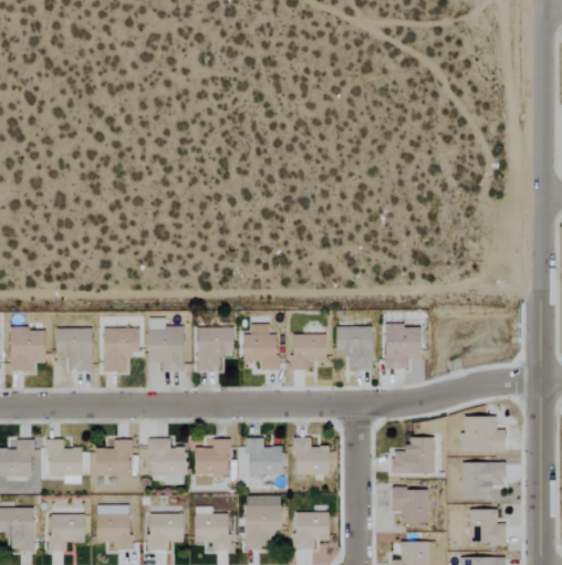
[(185,372),(184,326),(166,326),(166,317),(147,318),(148,363),(162,363),(163,372),(185,372)]
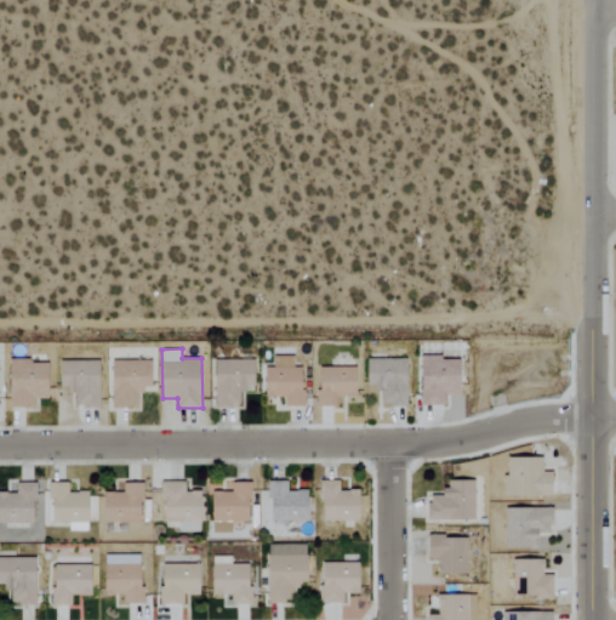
[(461,396),(460,359),(444,359),(444,354),(422,356),(423,405),(449,405),(449,396),(461,396)]
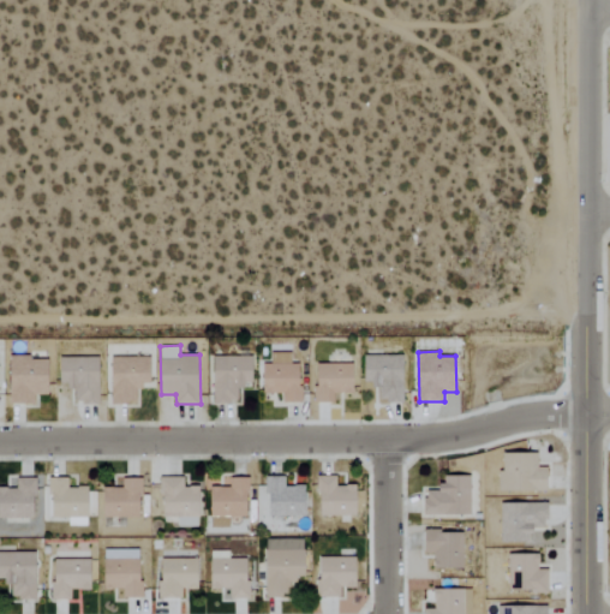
[(283,403),(301,403),(303,364),(293,363),(293,353),(273,352),(273,363),(263,363),(263,393),(283,394),(283,403)]
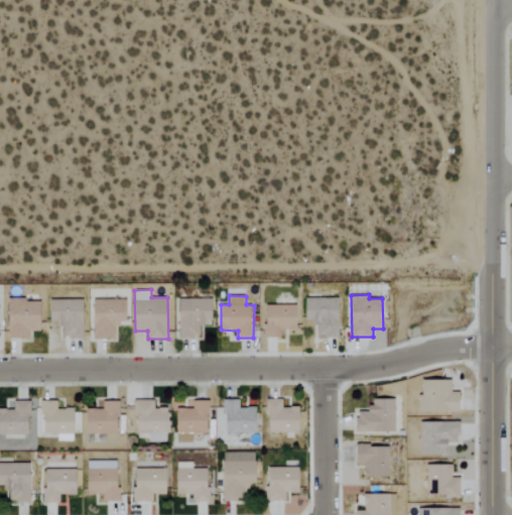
[(340,339),(341,298),(305,297),(305,320),(321,320),(320,338),(340,339)]
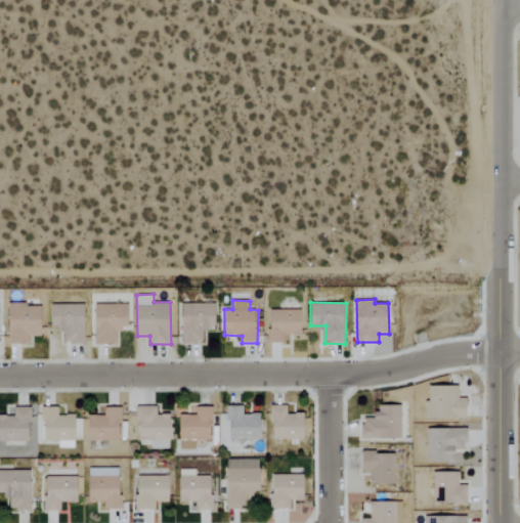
[(86,303),(51,304),(51,327),(62,327),(63,344),(87,343),(86,303)]
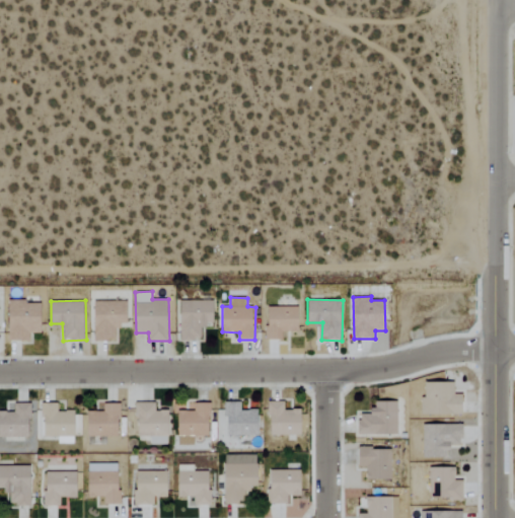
[(95,341),(118,341),(117,325),(129,324),(129,300),(94,301),(95,341)]
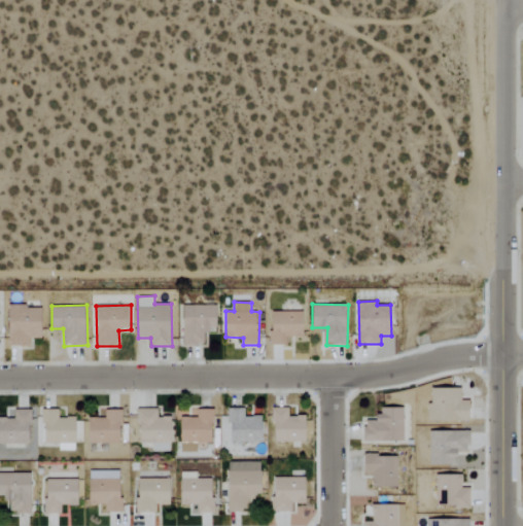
[(217,305),(184,305),(183,346),(207,346),(208,328),(217,328),(217,305)]
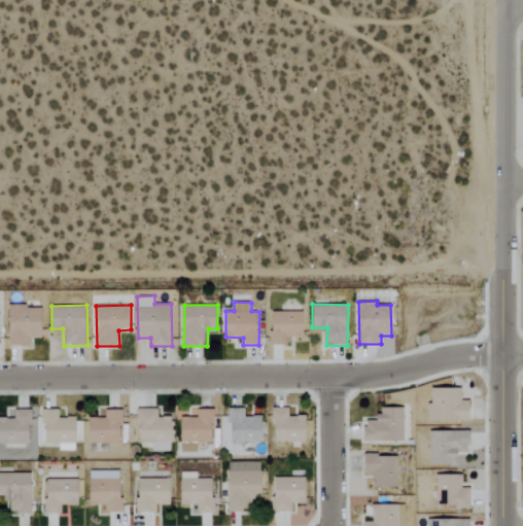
[(32,346),(31,339),(42,338),(41,306),(8,307),(9,347),(32,346)]
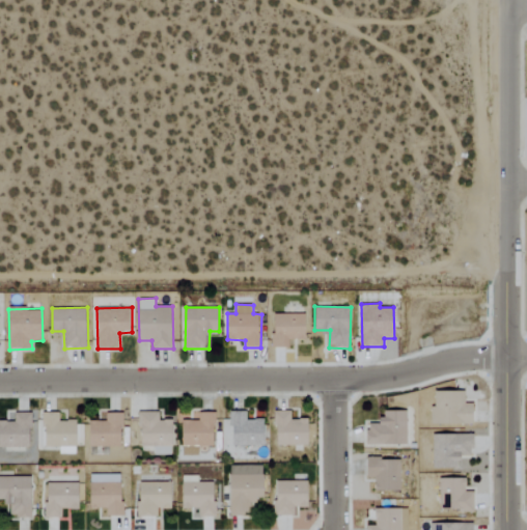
[(306,314),(273,313),(272,347),(290,347),(290,339),(306,339),(306,314)]
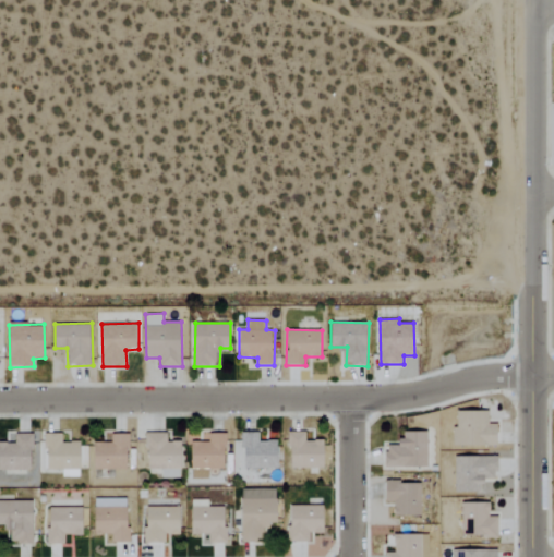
[(491,411),(456,411),(456,446),(497,446),(498,424),(490,424),(491,411)]
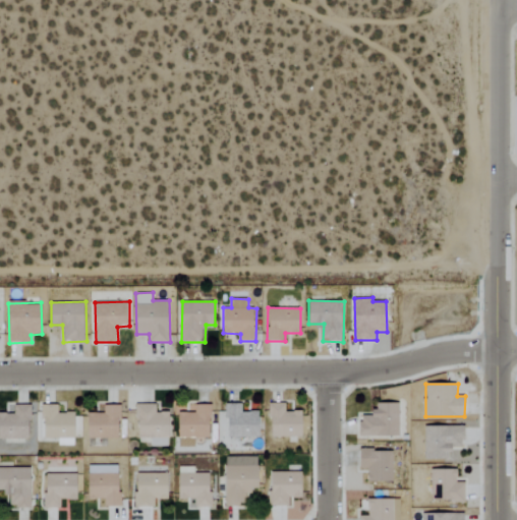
[(244,403),(227,404),(227,437),(260,437),(260,411),(244,411),(244,403)]
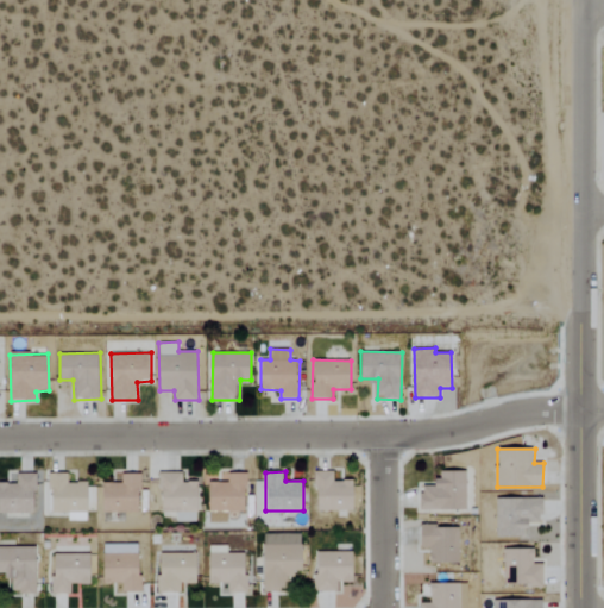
[(354,511),(353,481),(335,481),(335,471),(315,471),(316,511),(354,511)]
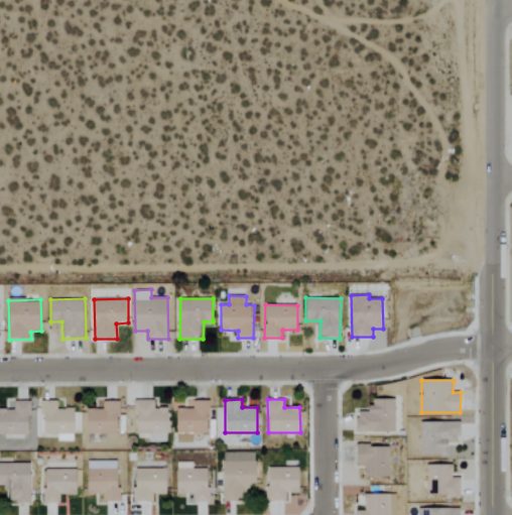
[(358,432),(397,431),(396,399),(371,399),(371,411),(357,412),(358,432)]
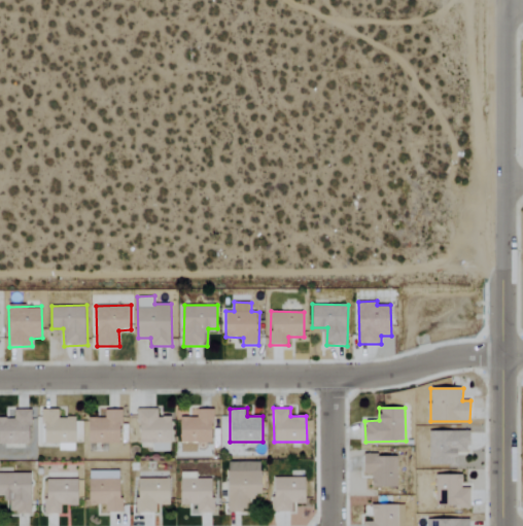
[(60,409),(43,410),(44,444),(61,444),(61,450),(76,450),(76,417),(60,417),(60,409)]
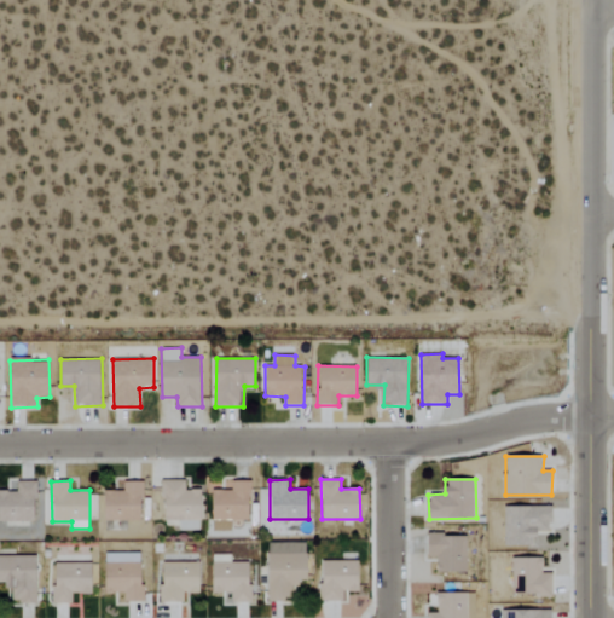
[(164,520),(183,520),(183,530),(203,530),(202,490),(187,490),(187,480),(163,481),(164,520)]
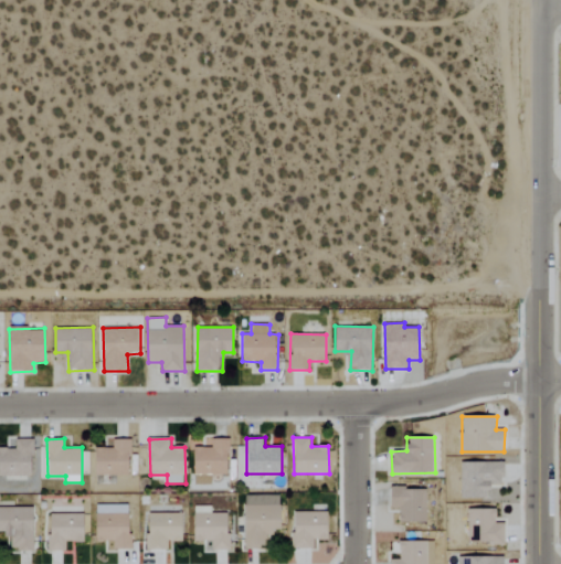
[(214,485),(213,475),(231,474),(230,438),(212,438),(212,447),(194,447),(196,485),(214,485)]
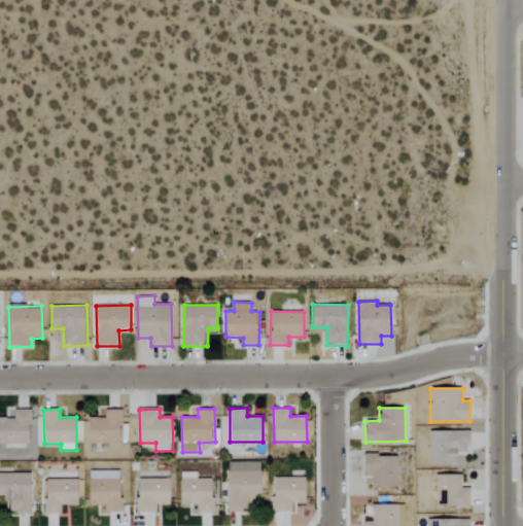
[(0,434),(0,444),(31,444),(31,410),(15,410),(15,418),(0,418),(0,434)]
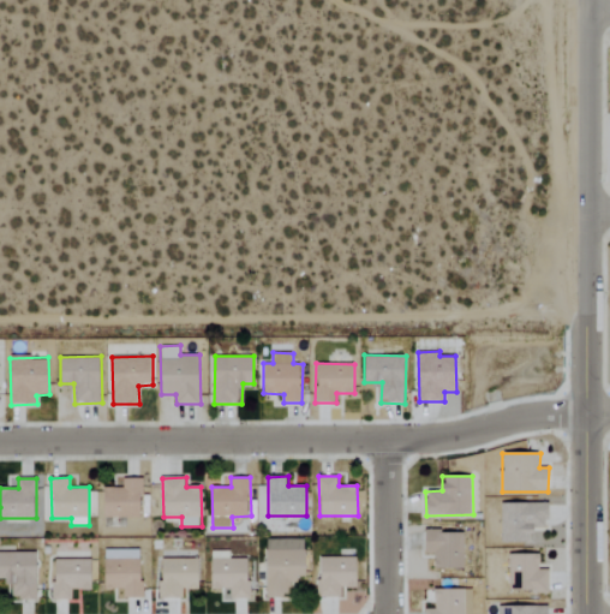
[(124,487),(102,488),(103,517),(143,516),(142,478),(124,478),(124,487)]
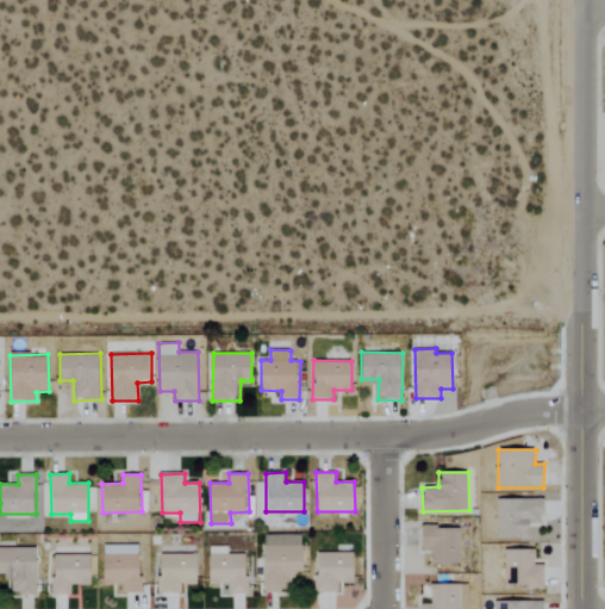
[(529,523),(546,523),(544,498),(498,499),(499,536),(529,536),(529,523)]
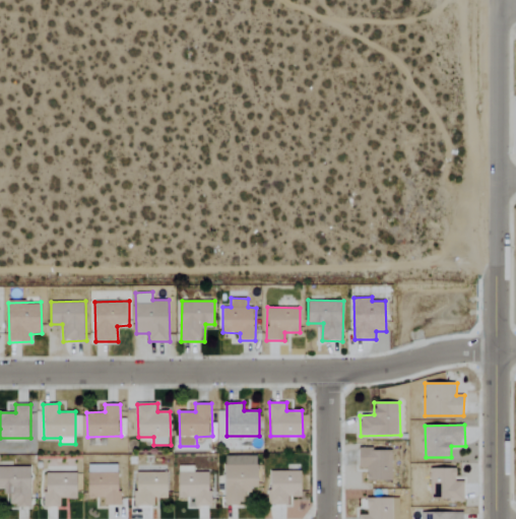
[(368,480),(393,481),(394,450),(360,449),(360,468),(368,468),(368,480)]
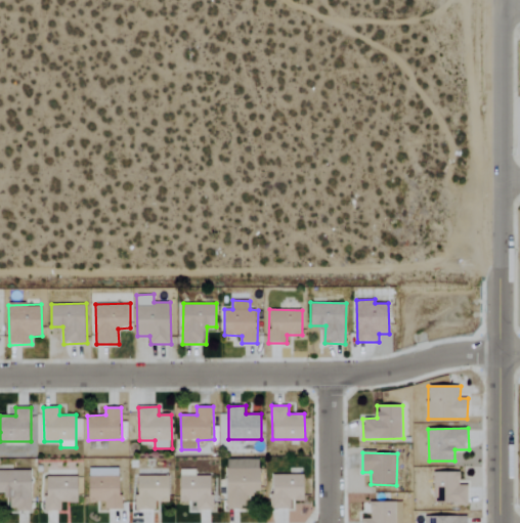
[(261,459),(227,459),(227,509),(251,509),(251,492),(261,492),(261,459)]
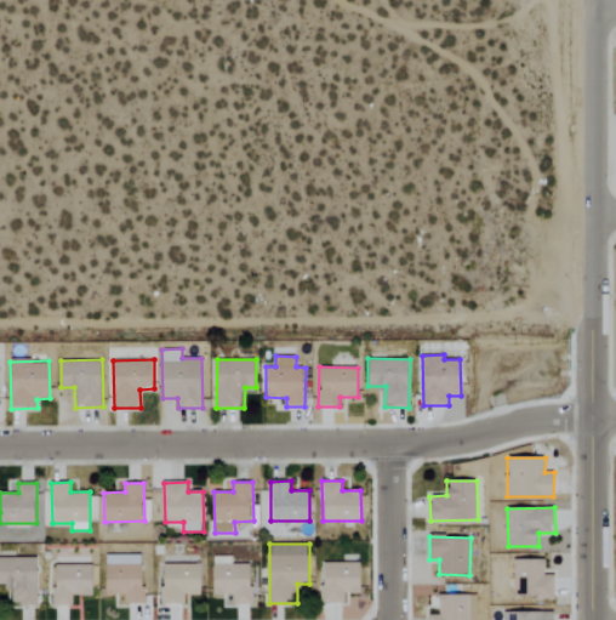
[(142,555),(104,555),(106,596),(123,596),(123,604),(147,604),(147,587),(142,587),(142,555)]
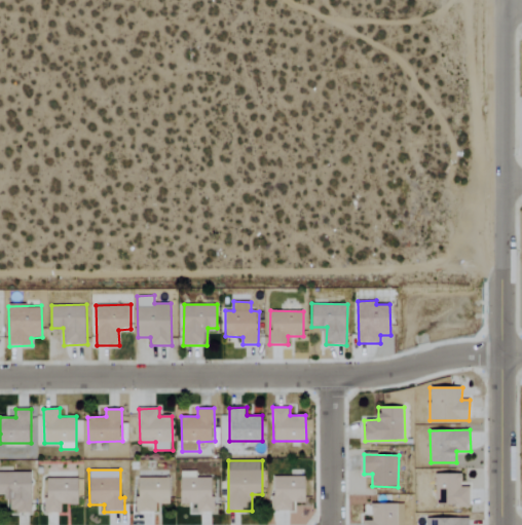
[(198,512),(215,512),(215,497),(213,497),(212,477),(198,478),(198,471),(181,472),(181,503),(198,503),(198,512)]
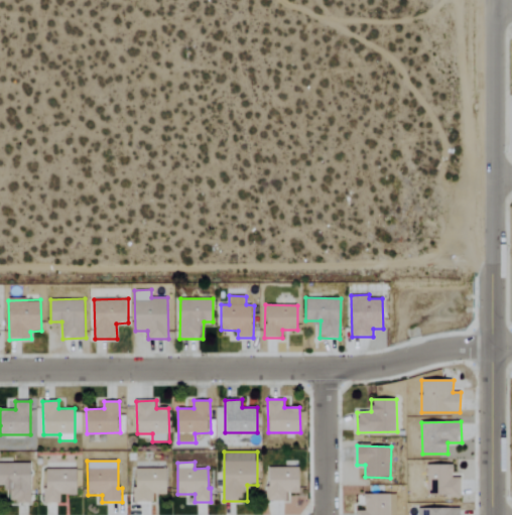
[(0,463),(0,473),(0,485),(9,485),(9,504),(32,503),(31,463),(0,463)]
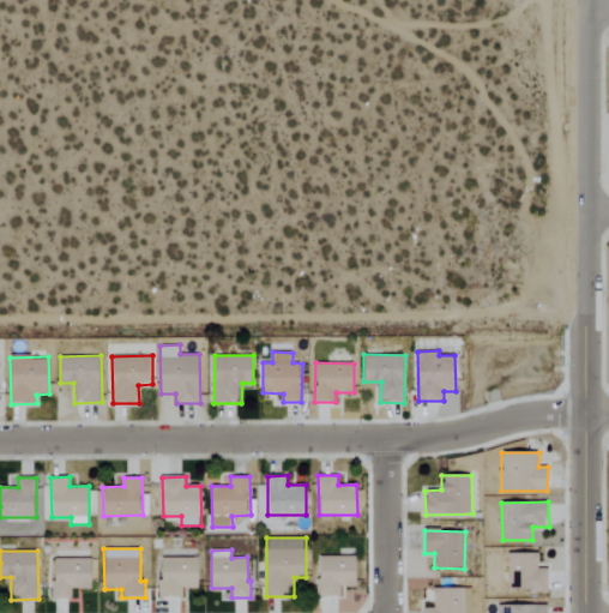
[(549,569),(540,569),(540,553),(510,553),(508,590),(549,590),(549,569)]
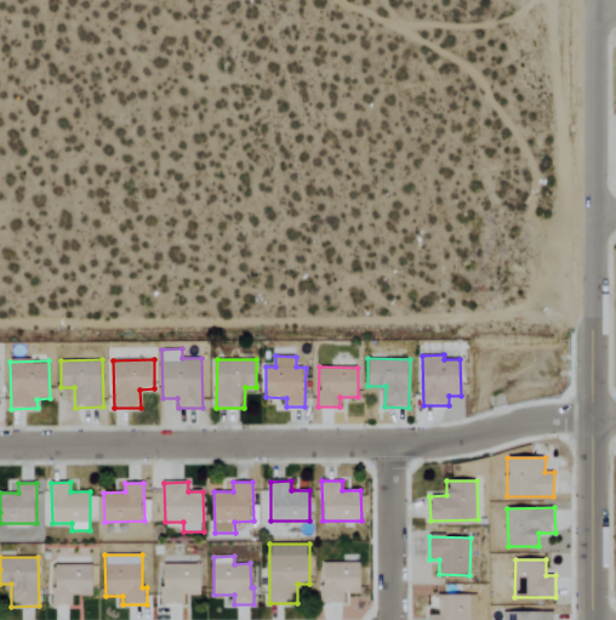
[(347,602),(347,592),(360,592),(361,563),(323,562),(323,602),(347,602)]
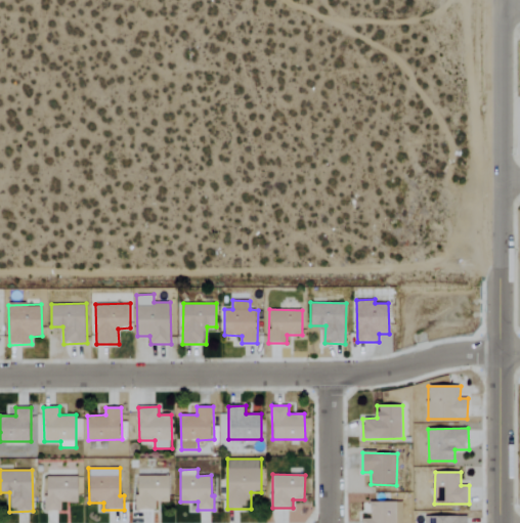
[(137,510),(158,510),(158,502),(169,502),(170,476),(137,475),(137,510)]
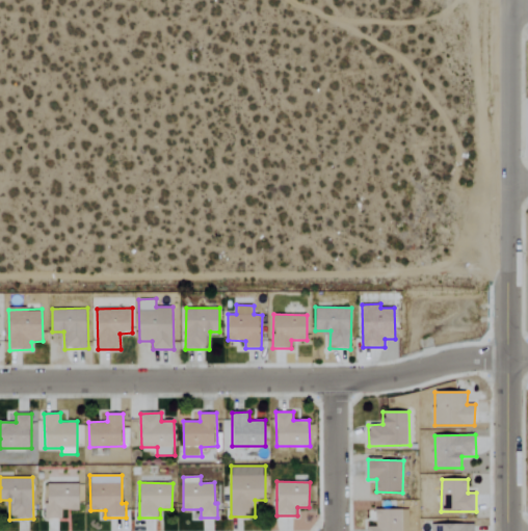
[(48,483),(47,518),(63,519),(63,509),(80,510),(80,484),(48,483)]
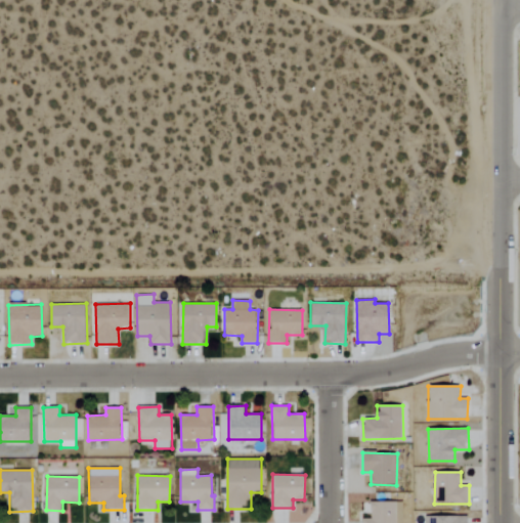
[(362,519),(362,522),(404,522),(404,502),(371,503),(371,519),(362,519)]
